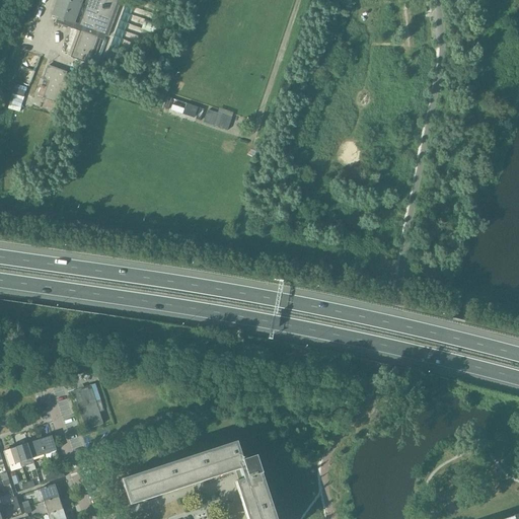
[(82,0),(57,0),(52,15),(58,17),(74,23),(82,0)]
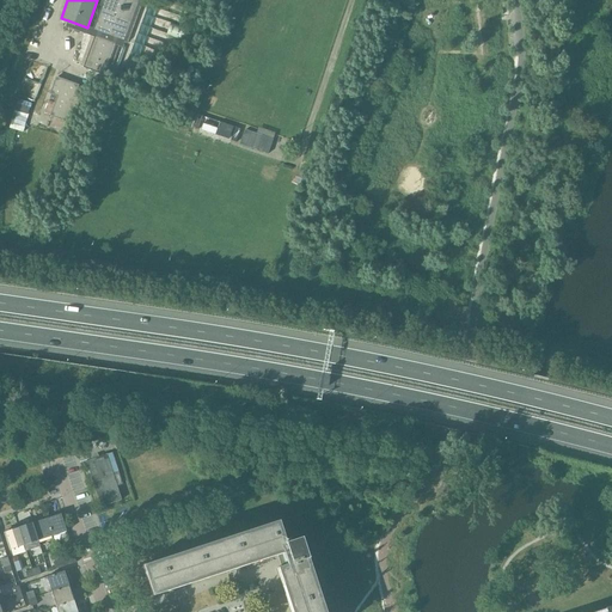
[(97,0),(87,28),(68,20),(67,25),(97,37),(86,67),(103,73),(114,43),(120,46),(121,41),(135,0),(97,0)]
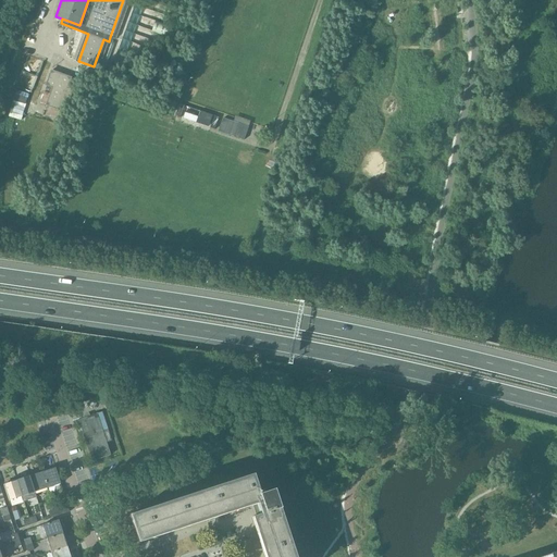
[(174,27),(156,20),(151,31),(170,38),(174,27)]
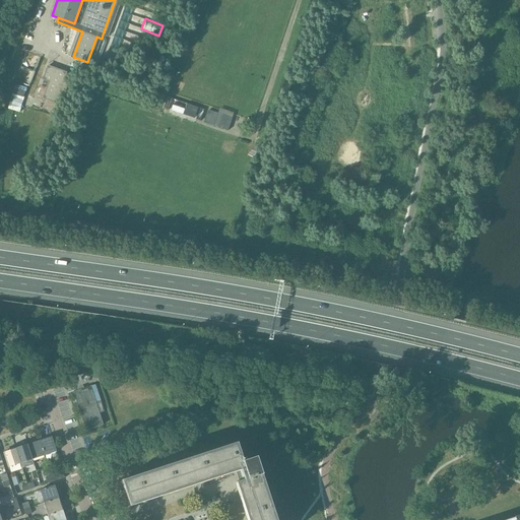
[(60,72),(43,66),(37,82),(31,95),(37,98),(56,105),(64,81),(66,75),(60,72)]
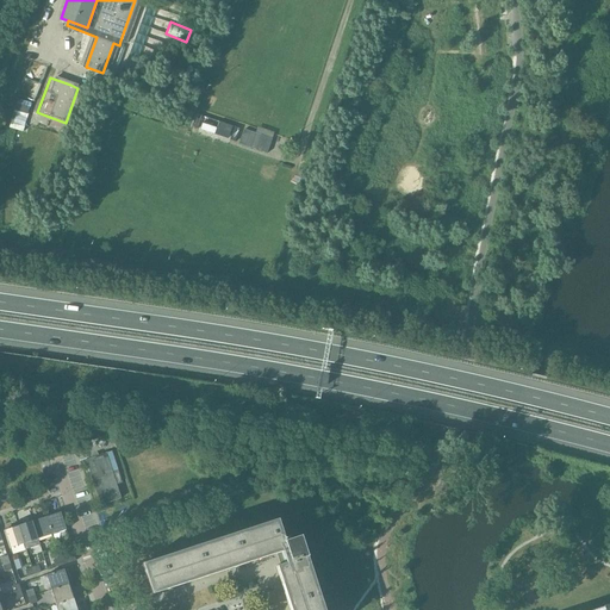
[(16,110),(12,128),(25,130),(29,111),(16,110)]
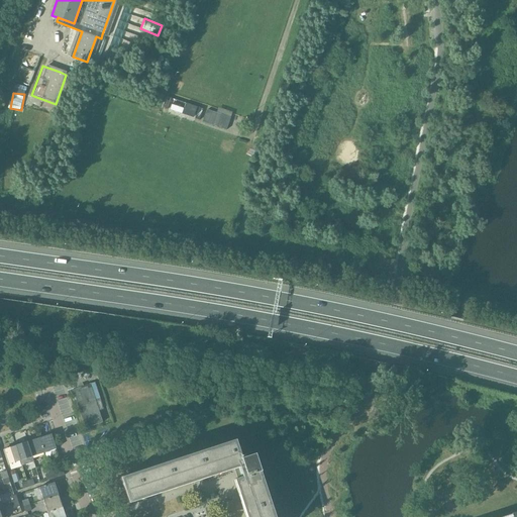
[(173,98),(169,109),(181,113),(185,102),(173,98)]
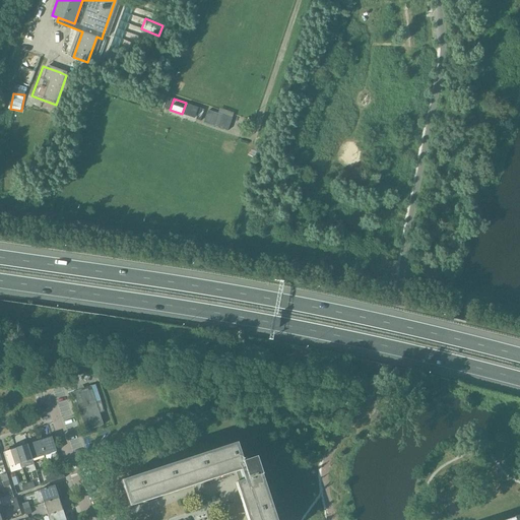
[(188,104),(185,115),(202,118),(204,107),(188,104)]
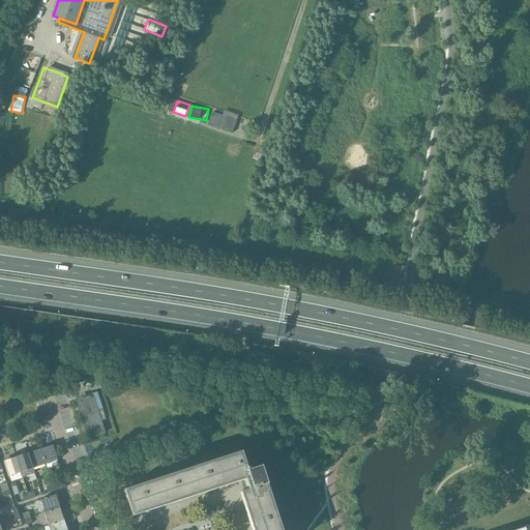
[(212,112),(208,124),(232,133),(236,120),(212,112)]
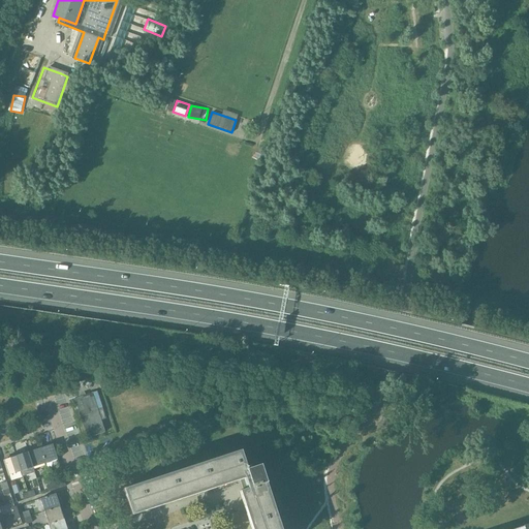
[(74,399),(87,438),(104,432),(92,393),(74,399)]
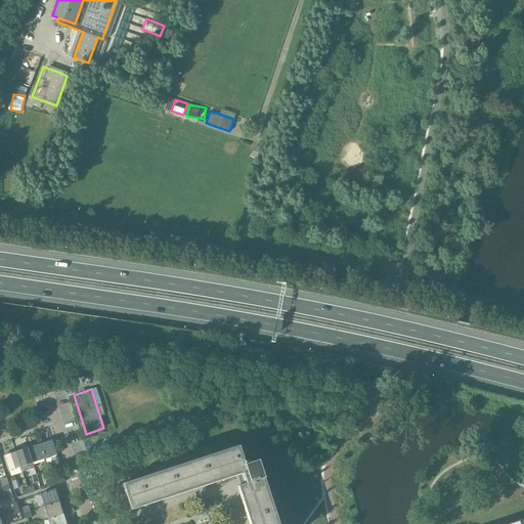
[(51,440),(40,444),(44,460),(56,455),(51,440)]
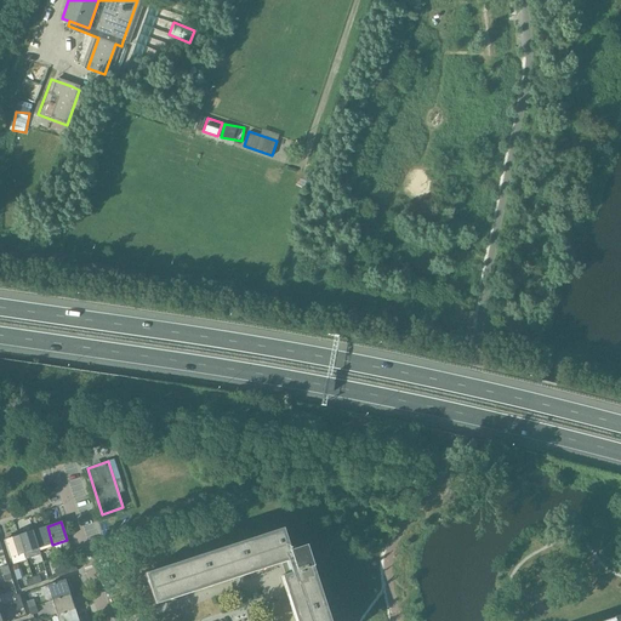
[(47,527),(33,531),(39,550),(52,545),(47,527)]
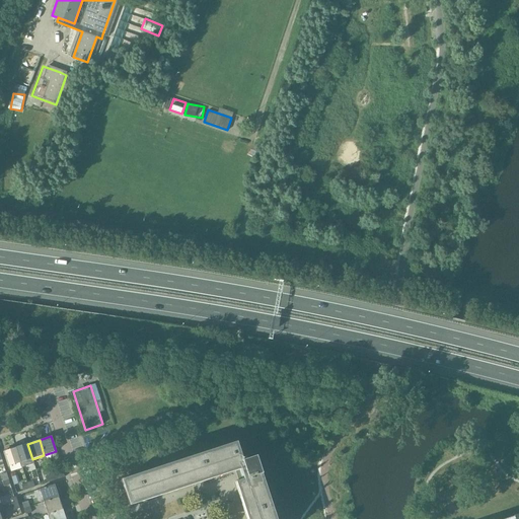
[(130,506),(239,469),(242,479),(234,482),(235,483),(246,518),(275,518),(261,474),(255,456),(241,461),(235,442),(121,480),(130,506)]
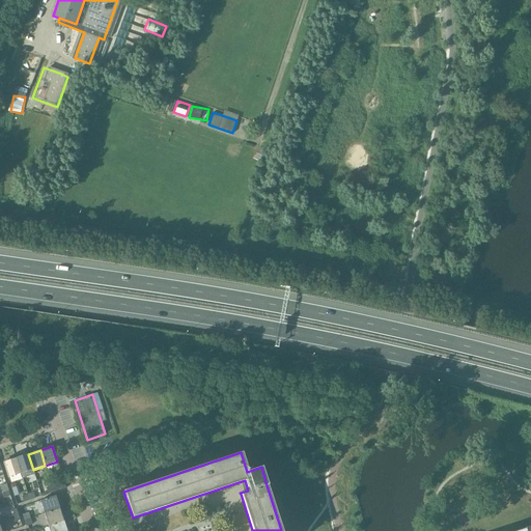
[(28,454),(16,458),(21,473),(33,470),(28,454)]
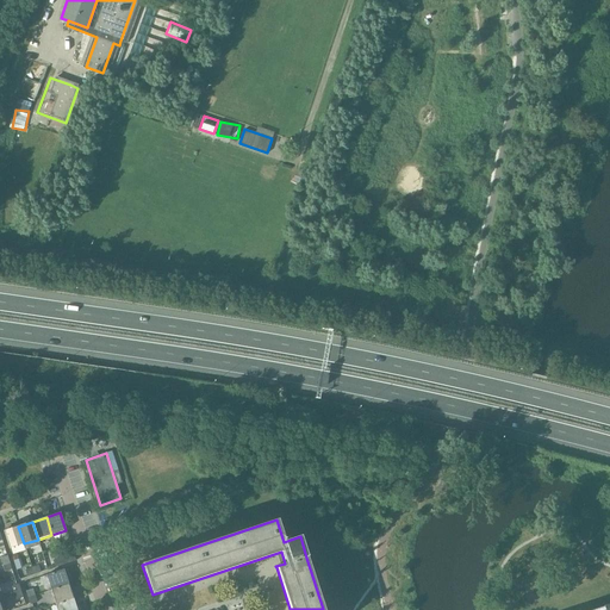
[(24,543),(18,527),(4,531),(10,548),(24,543)]
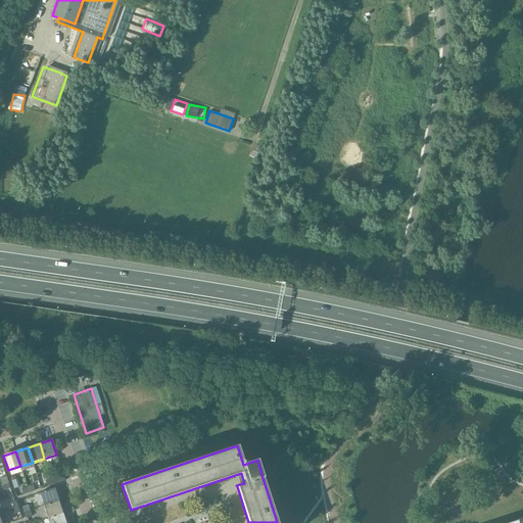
[(63,475),(51,479),(53,484),(65,481),(63,475)]
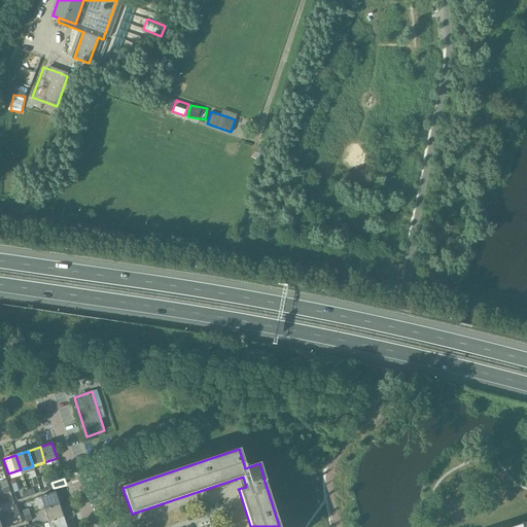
[(40,497),(44,510),(59,504),(55,492),(40,497)]
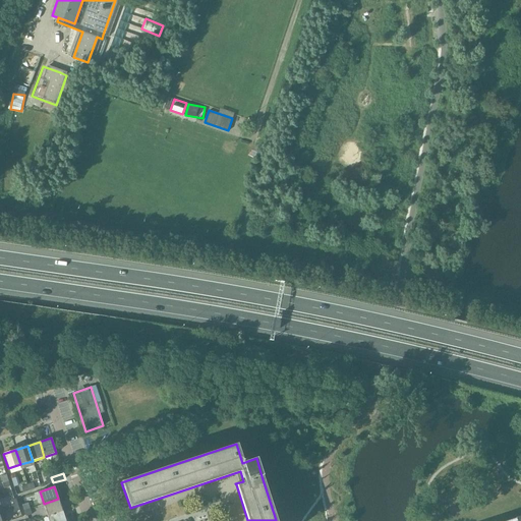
[(44,504),(48,516),(62,512),(58,499),(44,504)]
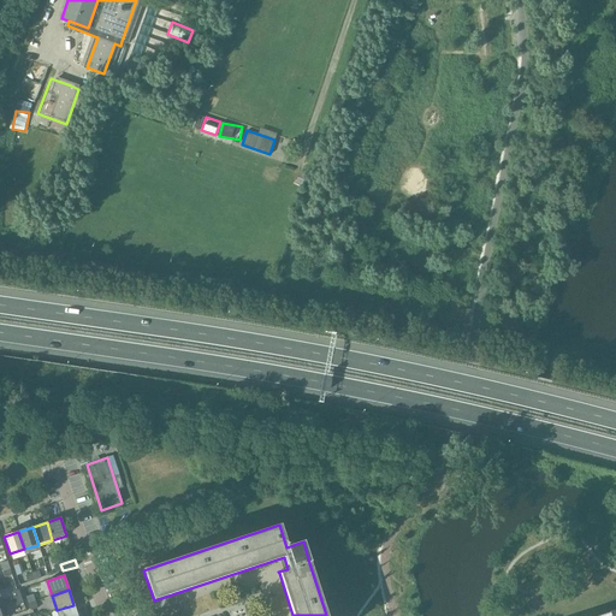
[(57,610),(58,615),(77,615),(73,605),(57,610)]
